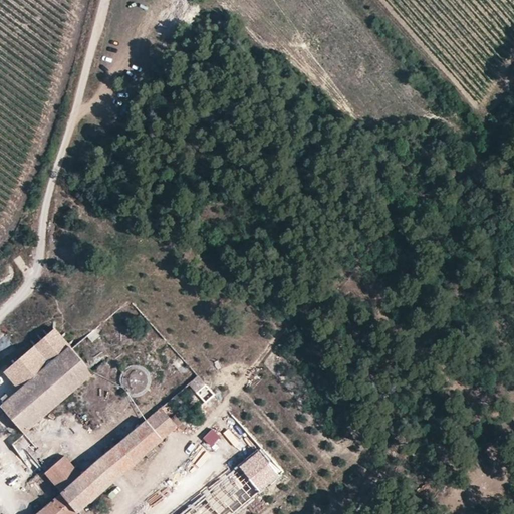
[(92,373),(53,328),(3,370),(10,379),(18,390),(9,398),(6,393),(0,397),(0,398),(3,402),(0,405),(23,432),(92,373)]
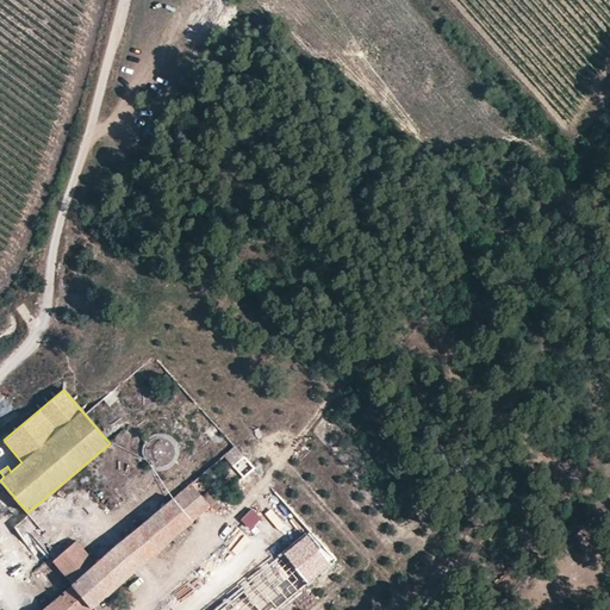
[(255,467),(235,444),(223,455),(235,468),(229,473),(237,483),(255,467)]
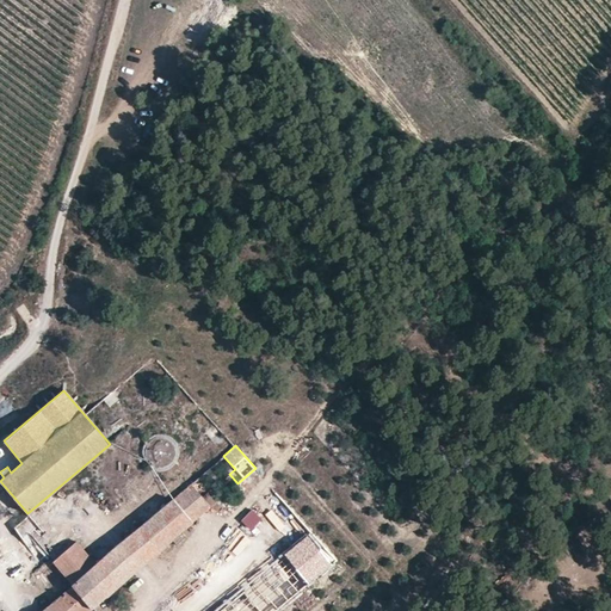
[(88,610),(130,575),(216,501),(208,492),(201,497),(190,485),(136,530),(127,538),(97,565),(73,584),(41,610),(88,610)]
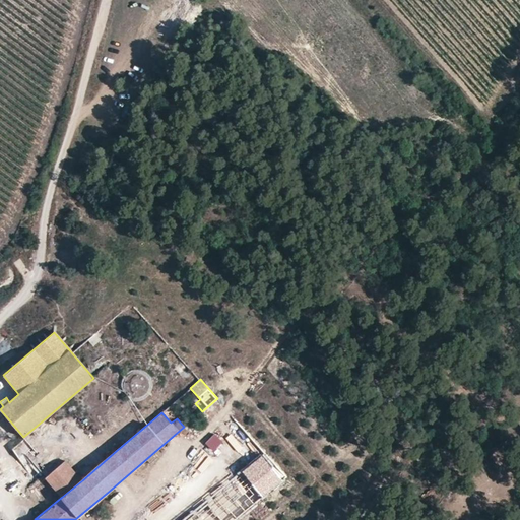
[(243,421),(226,430),(234,444),(250,436),(243,421)]
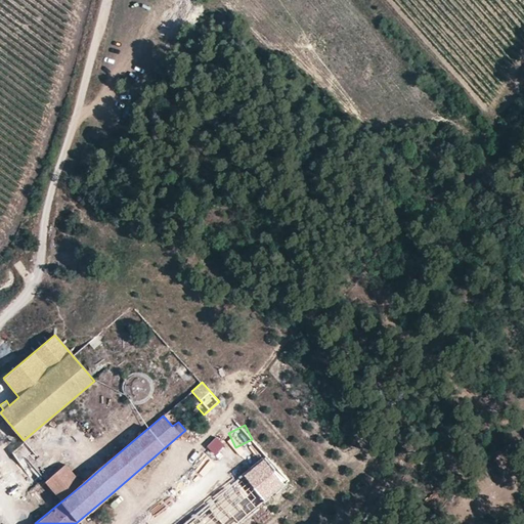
[(104,456),(108,462),(117,454),(112,449),(104,456)]
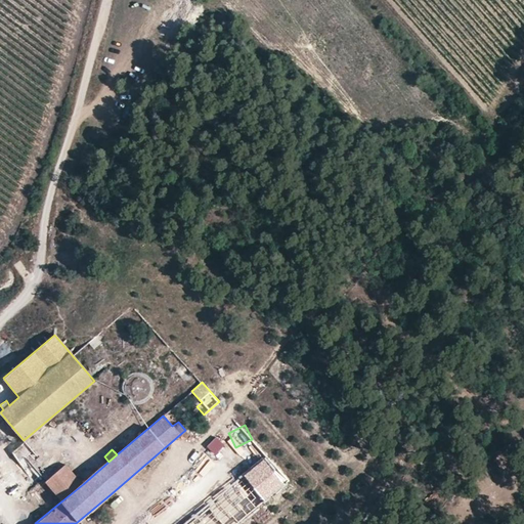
[(236,523),(285,484),(264,460),(185,523),(236,523)]
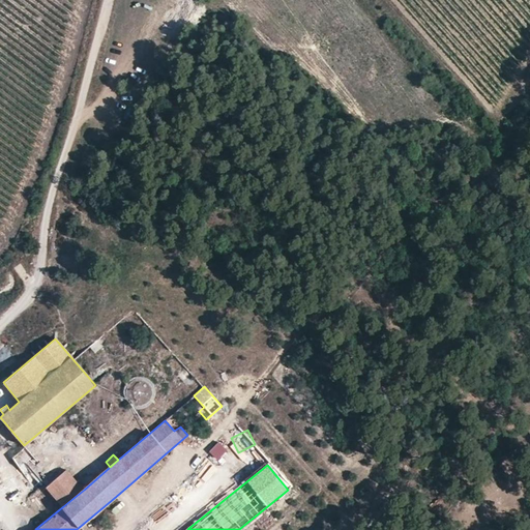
[(47,487),(63,506),(84,490),(67,470),(47,487)]
